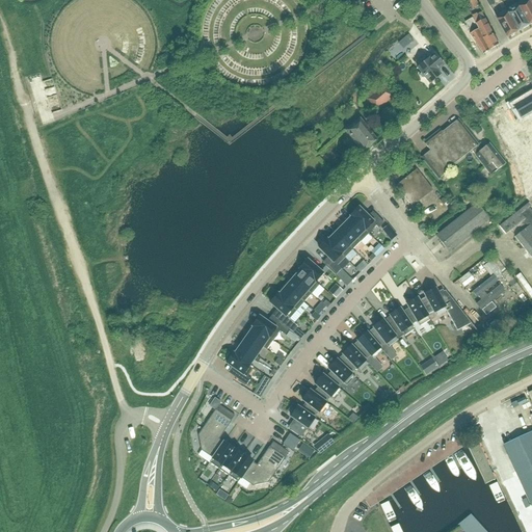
[(480,6),(476,0),(471,0),(471,2),(475,9),(480,6)]
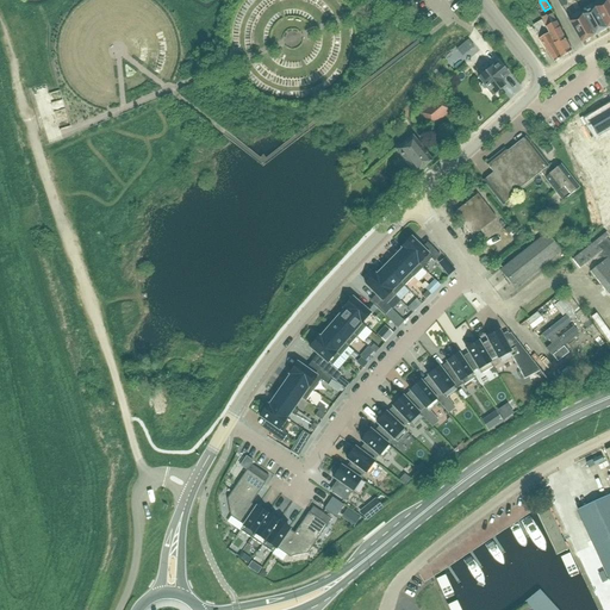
[(598,0),(593,4),(608,29),(609,27),(609,5),(607,0),(598,0)]
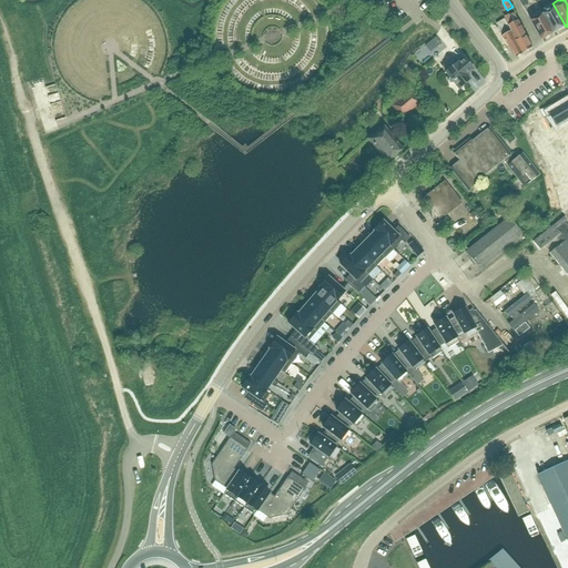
[(566,27),(553,3),(540,10),(555,33),(566,27)]
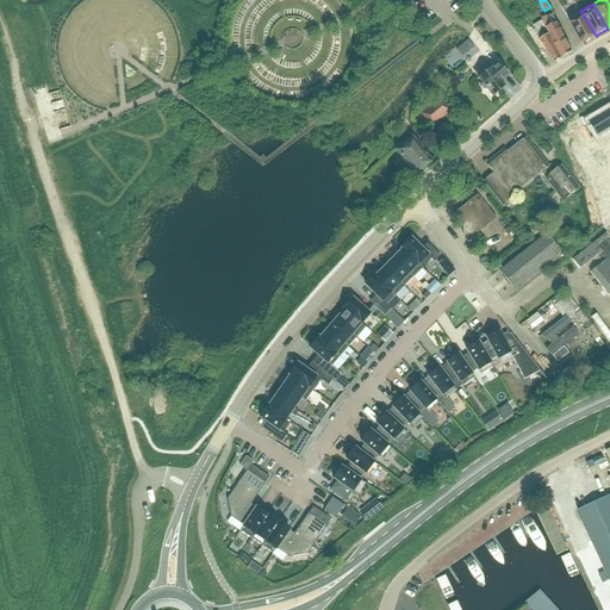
[(596,36),(580,11),(568,18),(583,44),(596,36)]
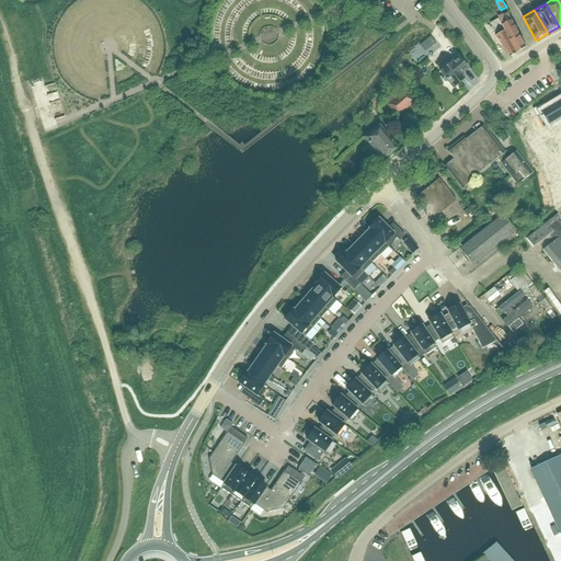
[(512,22),(502,26),(505,32),(516,54),(525,48),(512,22)]
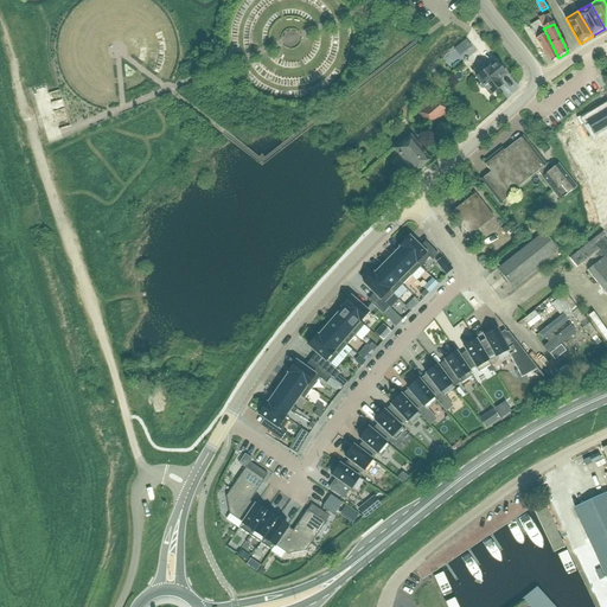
[(534,31),(540,39),(537,40),(551,62),(558,58),(547,34),(543,29),(542,26),(534,31)]
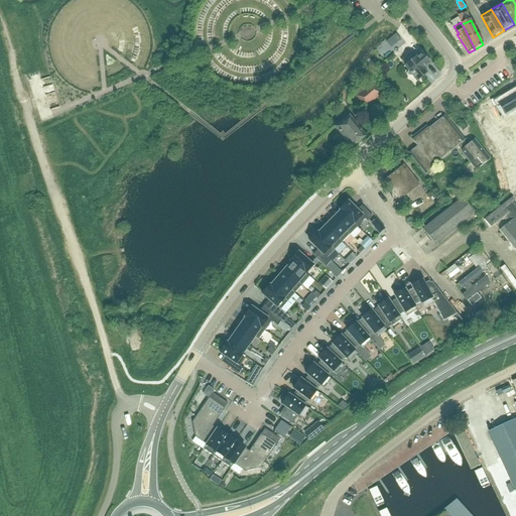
[(427,73),(423,69),(430,63),(421,52),(415,57),(414,56),(403,66),(408,72),(406,73),(406,74),(408,77),(409,77),(411,76),(416,82),(427,73)]
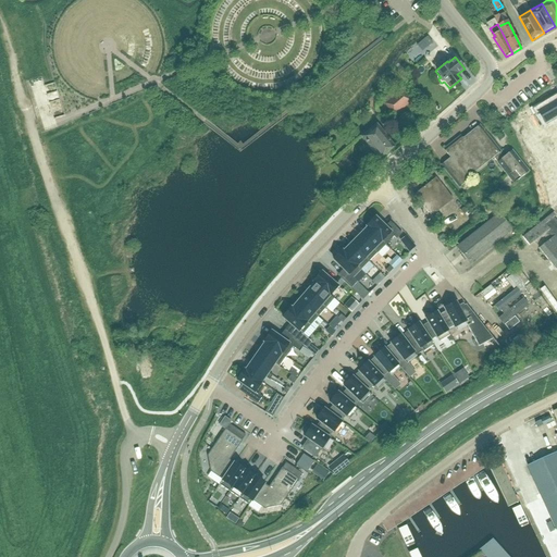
[(382,101),(383,103),(395,116),(411,102),(400,89),(398,87),(382,101)]
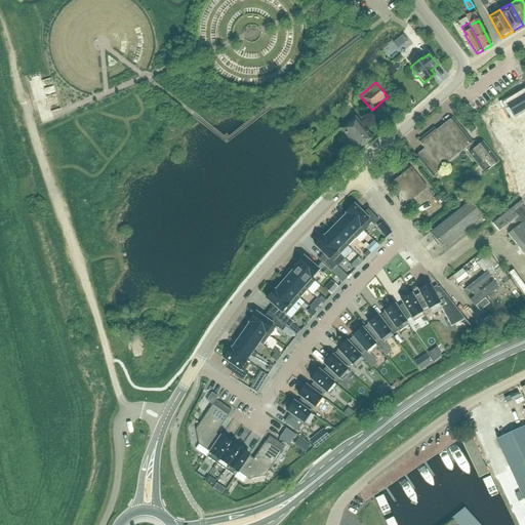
[(524,91),(503,105),(514,121),(524,114),(524,91)]
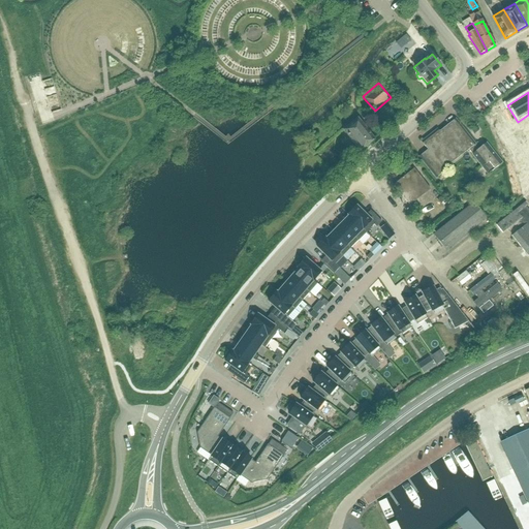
[(356,119),(342,130),(360,152),(374,139),(356,119)]
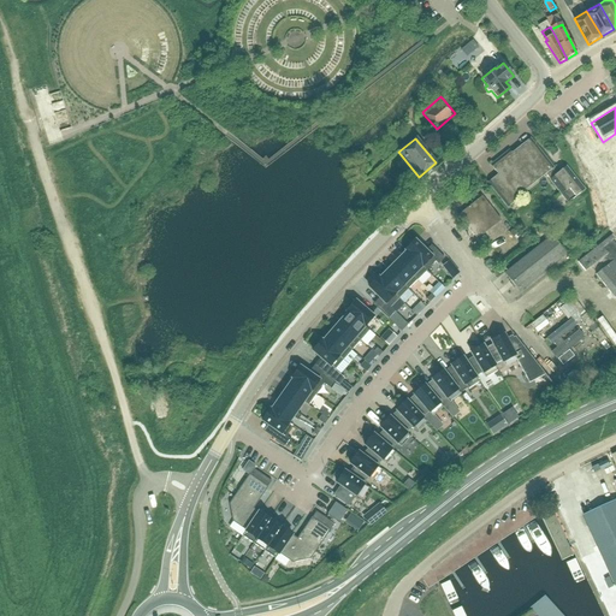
[(515,197),(544,175),(549,179),(548,181),(567,203),(584,190),(566,166),(555,175),(551,169),(552,169),(528,138),(510,154),(508,150),(489,166),(497,176),(486,183),(507,208),(517,200),(515,197)]
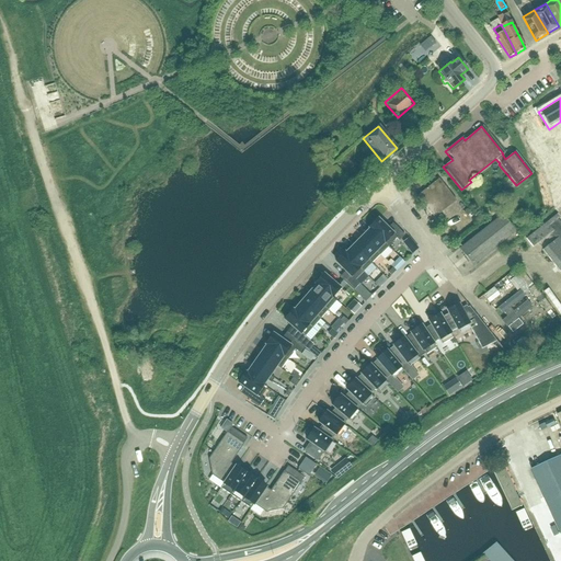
[(560,134),(551,140),(559,152),(560,150),(560,134)]
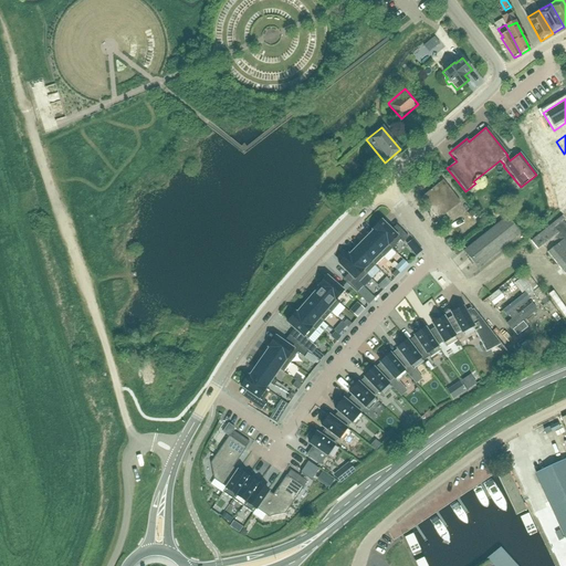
[(420,198),(438,220),(459,203),(442,181),(420,198)]
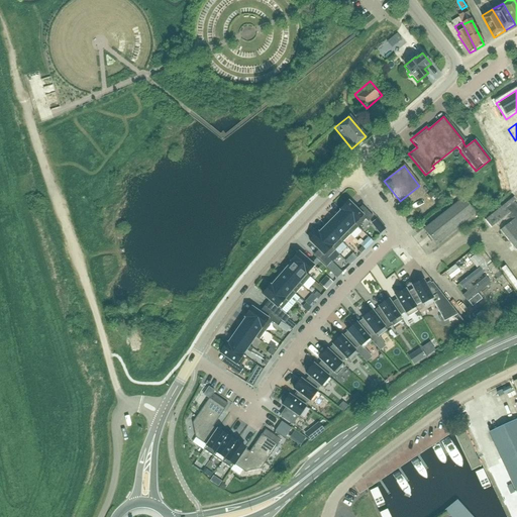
[(402,201),(408,209),(412,207),(405,198),(402,201)]
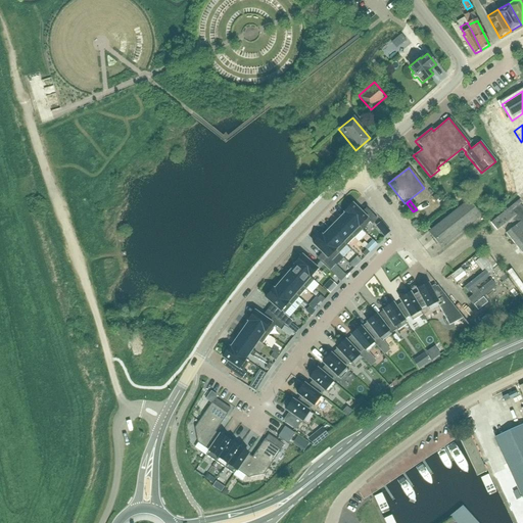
[(467,200),(427,233),(439,248),(479,217),(467,200)]
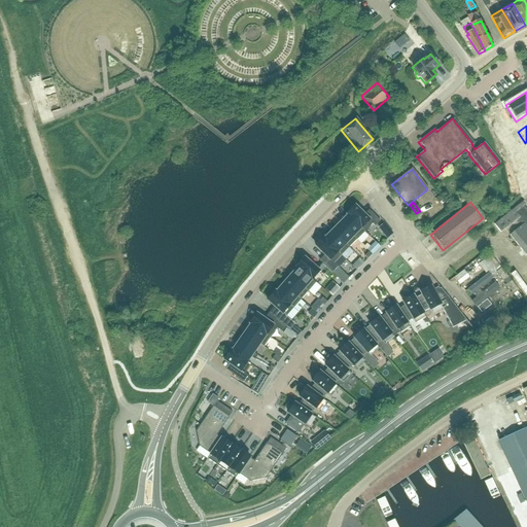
[(526,227),(524,223),(526,220),(526,214),(519,205),(522,203),(522,202),(493,224),(499,233),(506,227),(511,234),(508,236),(526,258),(526,227)]
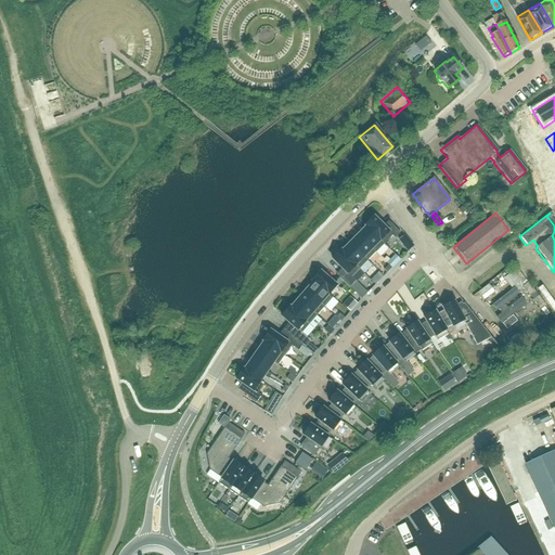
[(395,239),(400,233),(389,223),(385,228),(373,217),(365,226),(384,244),(391,236),(395,239)]
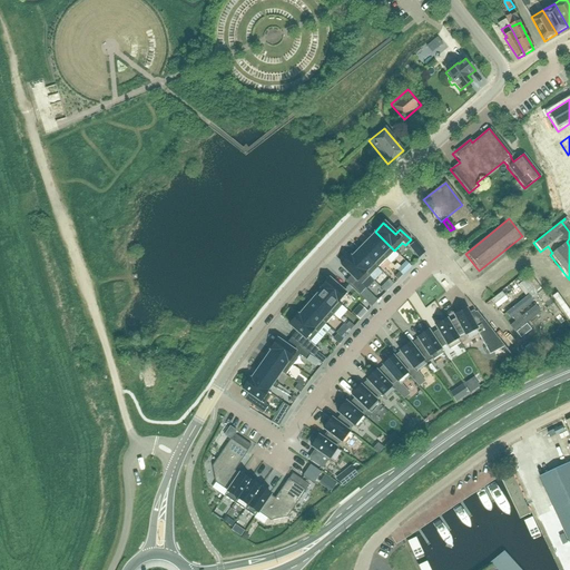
[(385,259),(394,251),(375,232),(374,232),(375,233),(367,241),(385,259)]
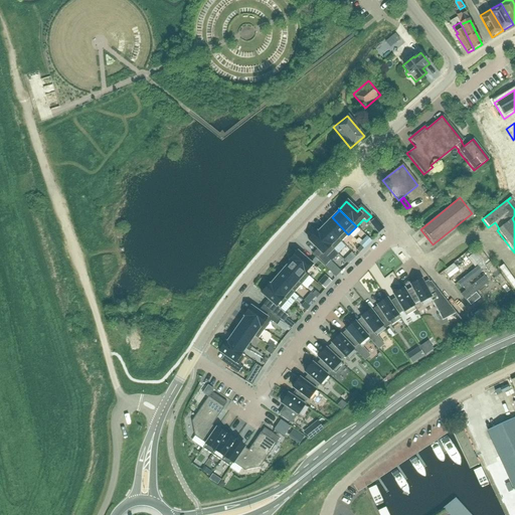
[(324,225),(341,241),(348,234),(332,217),(324,225)]
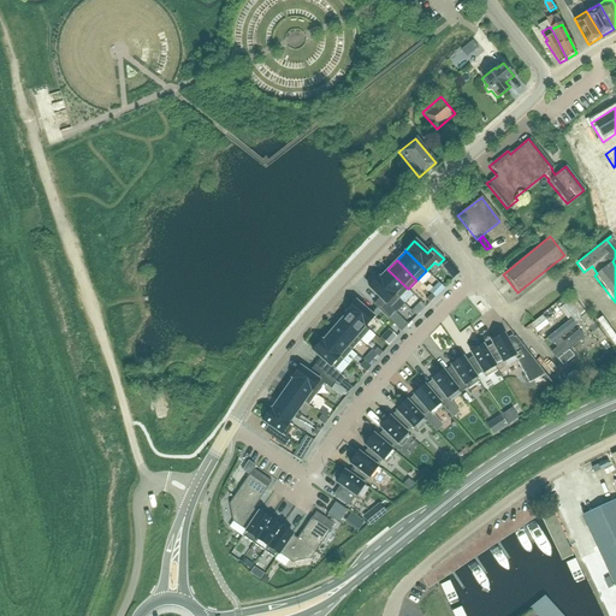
[(456,273),(446,261),(440,266),(450,278),(456,273)]
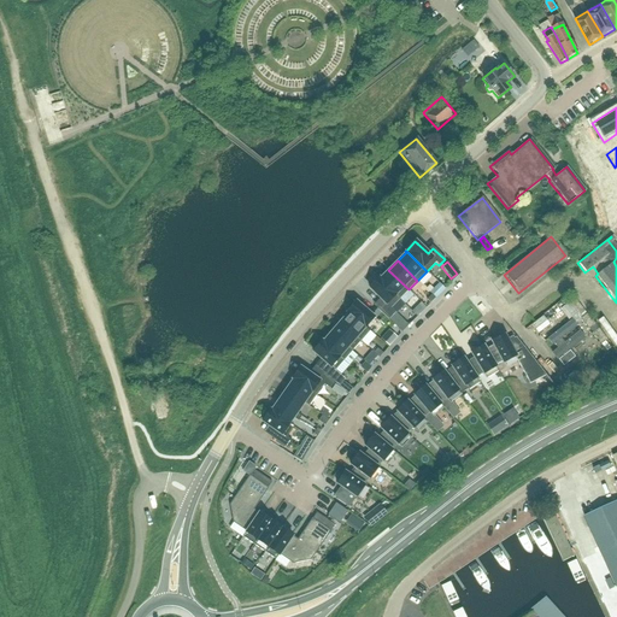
[(399,299),(409,289),(388,270),(380,278),(378,278),(399,299)]
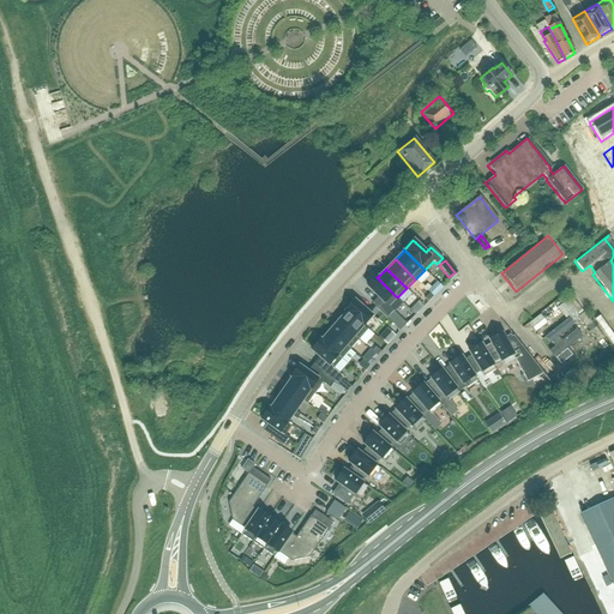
[(389,307),(397,298),(377,277),(367,287),(380,300),(374,306),(386,318),(392,311),(389,307)]
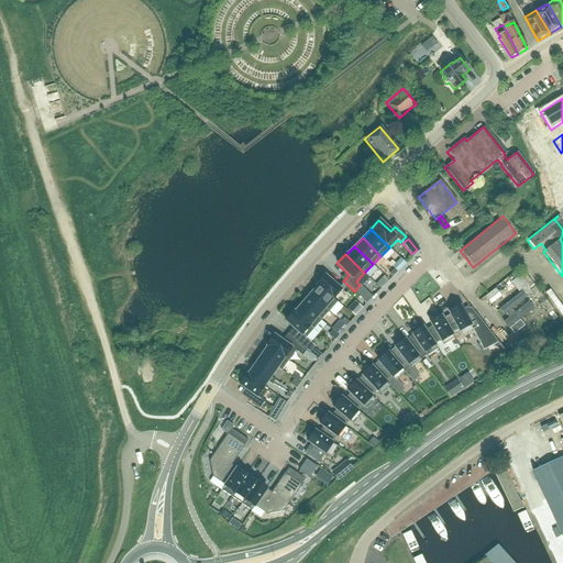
[(317,285),(337,302),(332,298),(341,289),(324,276),(317,285)]
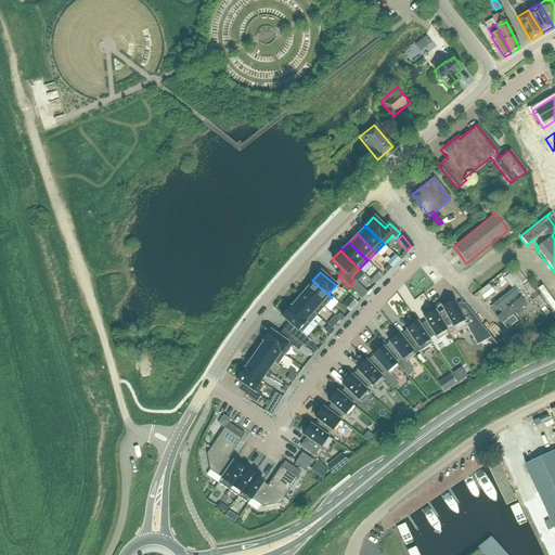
[(324,307),(332,298),(312,281),(311,281),(312,282),(306,291),(324,307)]
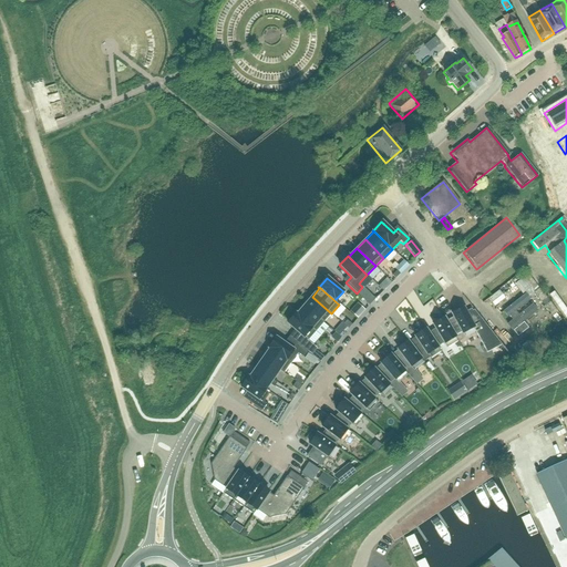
[(369,305),(374,299),(368,292),(362,299),(369,305)]
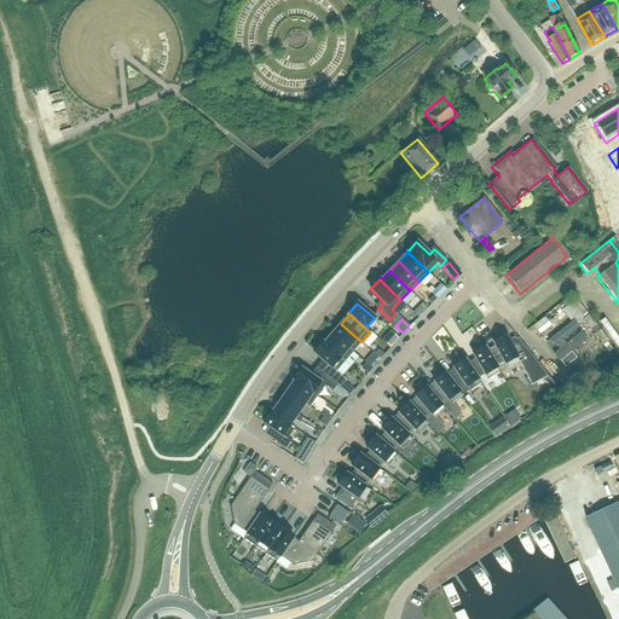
[(554,353),(560,362),(586,339),(580,331),(565,345),(561,340),(578,327),(573,320),(549,340),(559,350),(554,353)]
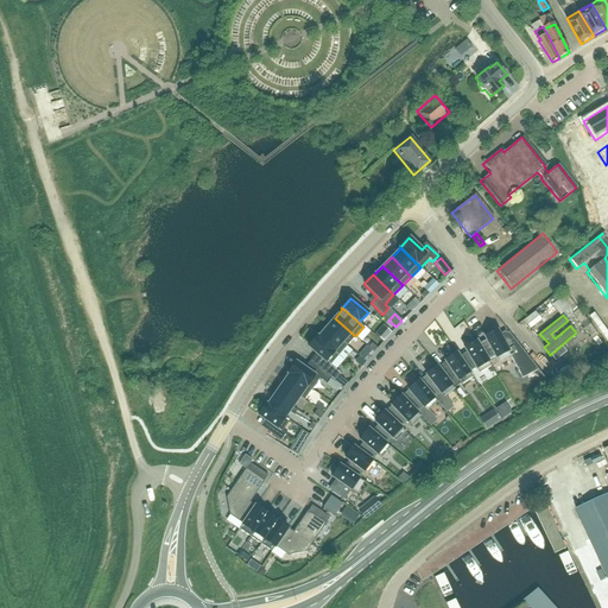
[(347,346),(355,336),(335,318),(325,328),(347,346)]
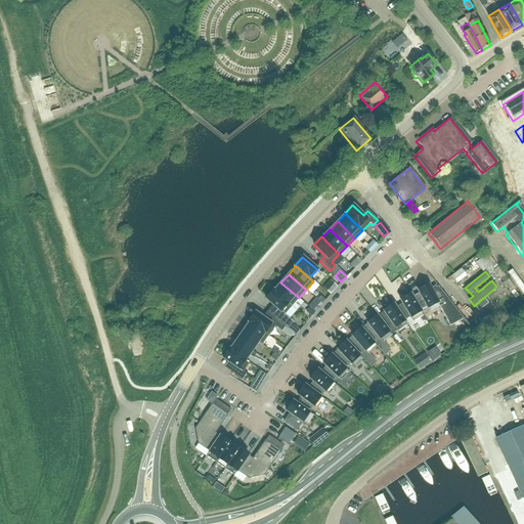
[(273,291),(292,306),(299,298),(280,282),(274,291),(273,291)]
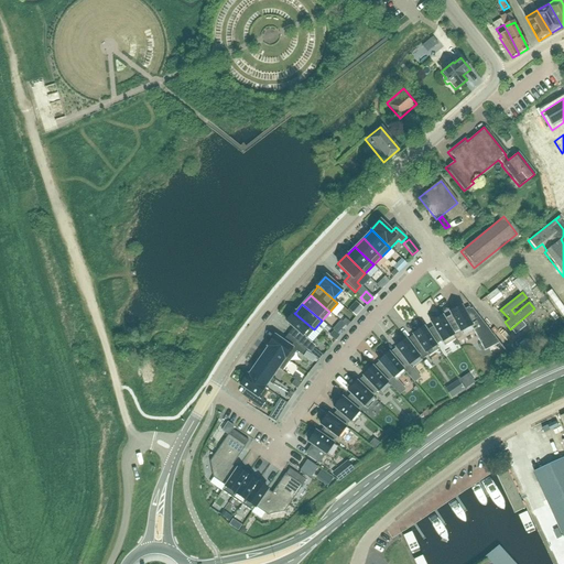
[(453,320),(445,324),(452,335),(459,332),(462,336),(473,331),(484,351),(498,344),(506,355),(507,354),(472,308),(464,313),(461,306),(449,313),(453,320)]
